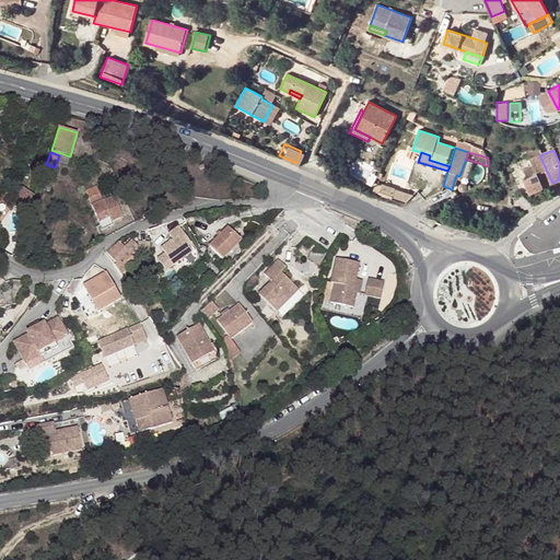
[(528,194),(552,183),(539,155),(529,159),(533,166),(527,168),(531,175),(525,177),(522,179),(528,194)]
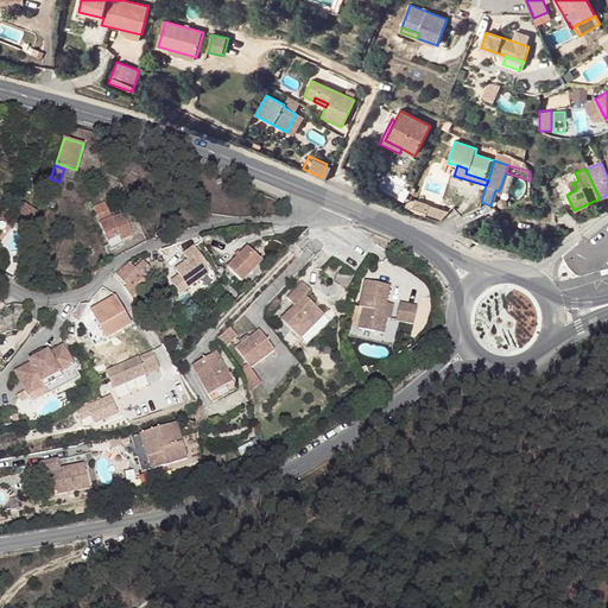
[(57,191),(59,182),(50,178),(48,188),(57,191)]
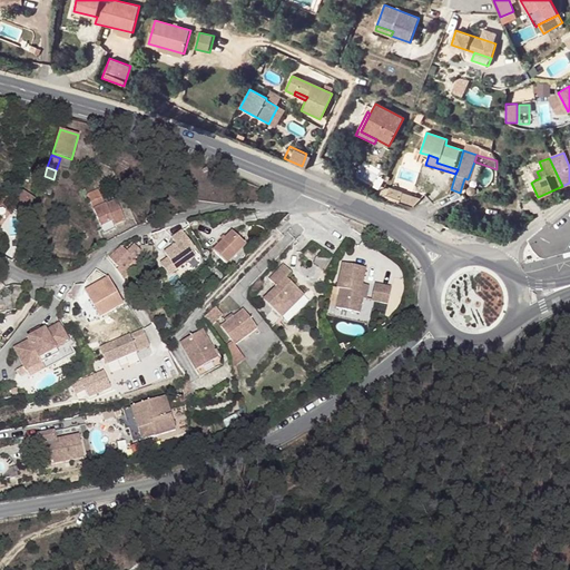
[(513,185),(508,174),(501,177),(505,187),(513,185)]
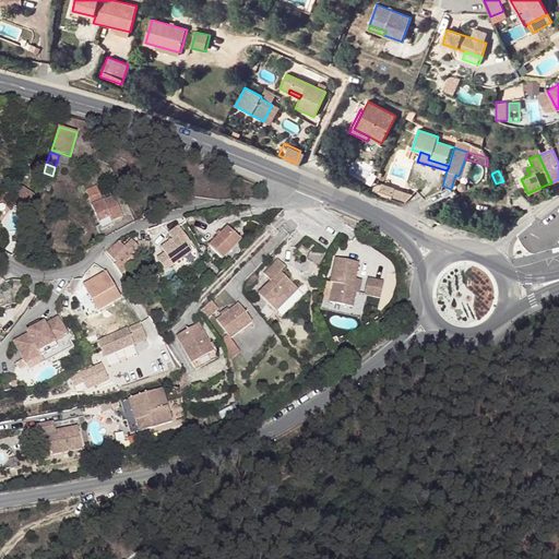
[(51,180),(45,178),(42,189),(48,191),(51,180)]
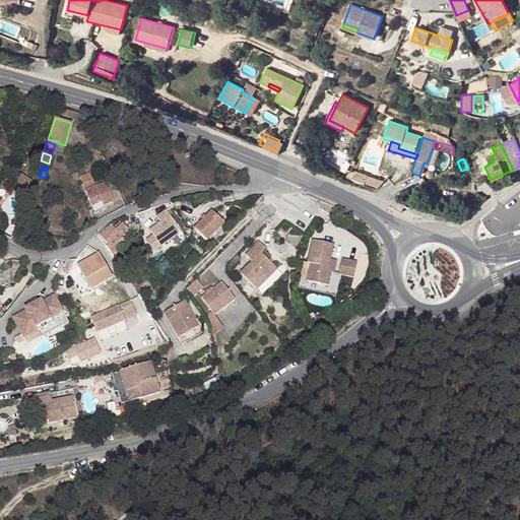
[(89,173),(79,178),(94,213),(102,210),(101,206),(104,205),(113,201),(106,183),(95,187),(89,173)]
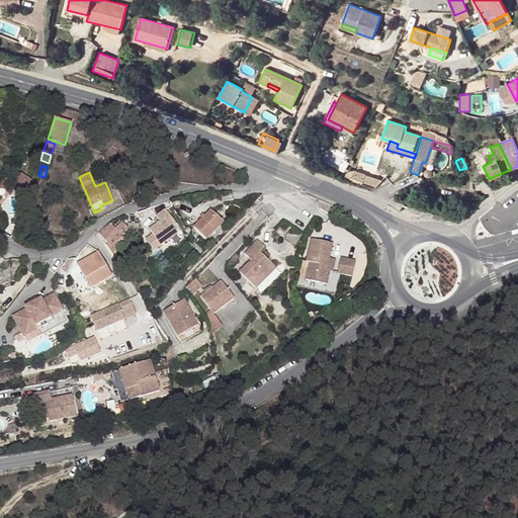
[(30,181),(20,174),(11,188),(20,195),(30,181)]
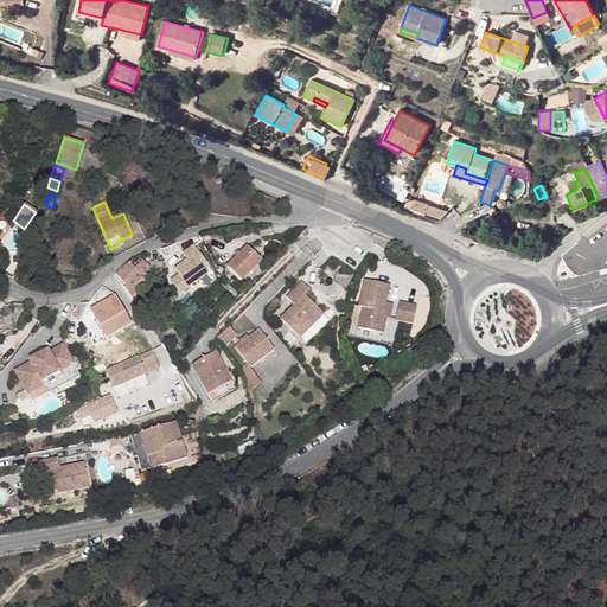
[(199,263),(203,260),(193,247),(183,254),(187,260),(176,268),(189,287),(197,281),(204,289),(218,280),(208,266),(204,268),(199,263)]
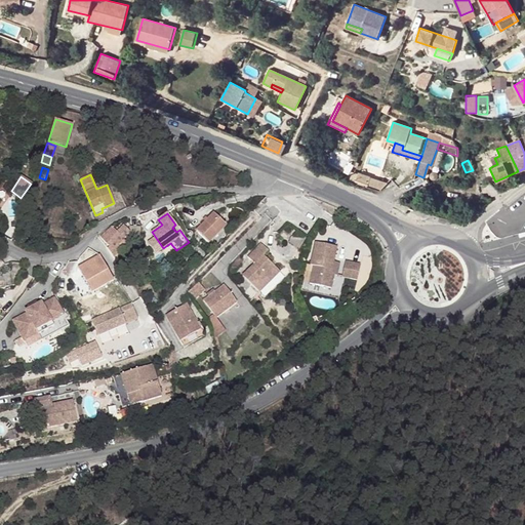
[(226,225),(213,213),(197,231),(208,242),(226,225)]
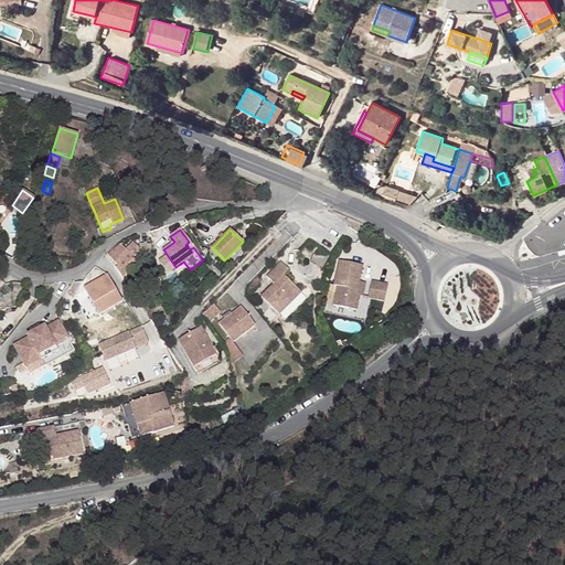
[(118,264),(116,265),(123,275),(130,267),(126,262),(132,256),(139,249),(134,243),(127,249),(121,243),(109,254),(118,264)]
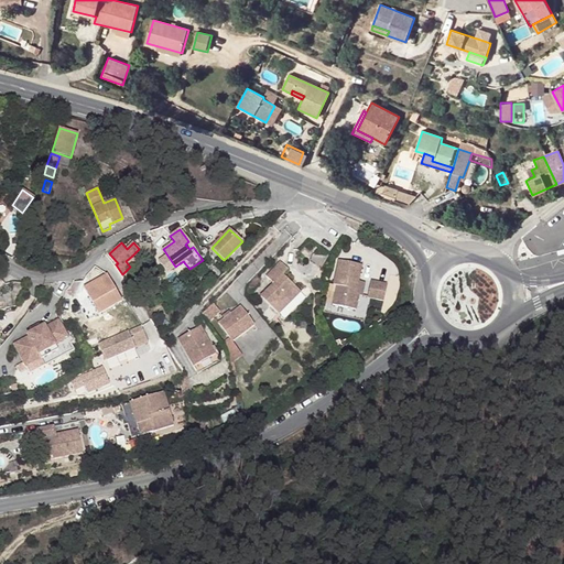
[(137,260),(132,256),(126,261),(130,267),(137,260)]
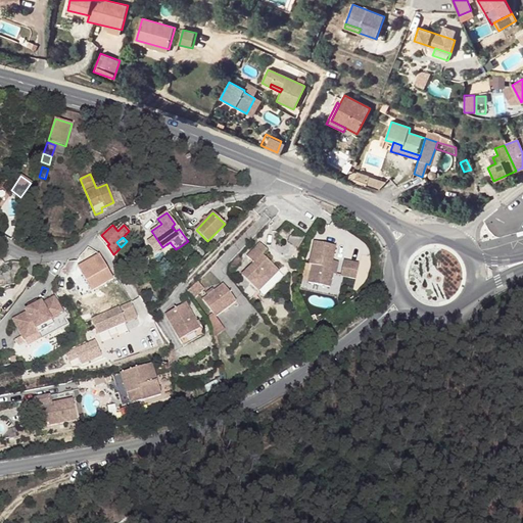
[(335,245),(314,241),(311,256),(314,256),(308,283),(330,287),(333,273),(334,270),(331,269),(332,263),(335,245)]
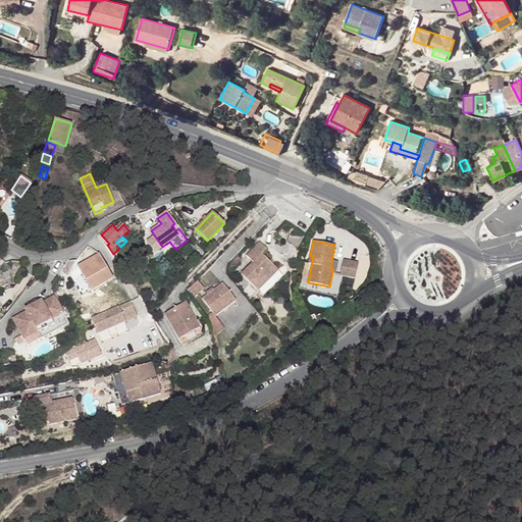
[(254,262),(242,274),(258,291),(278,269),(262,254),(267,249),(260,243),(247,255),(254,262)]
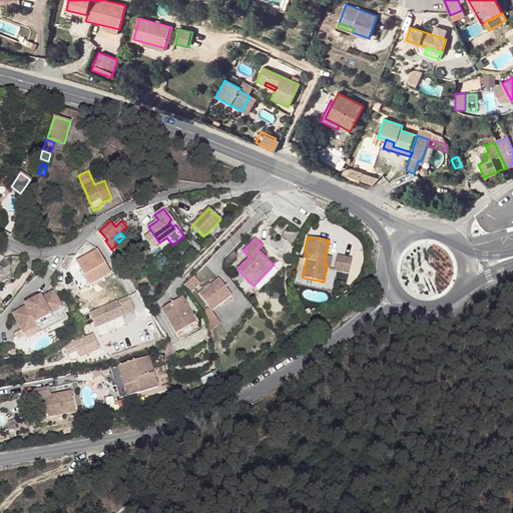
[(97,250),(76,262),(89,286),(110,274),(97,250)]
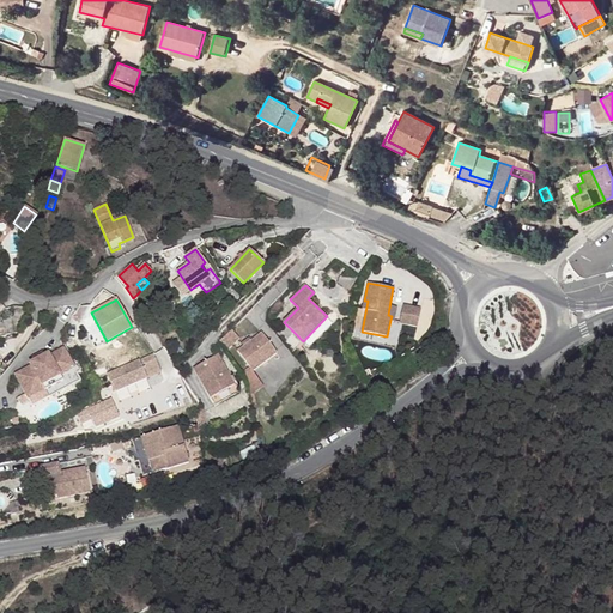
[(408,326),(412,308),(404,305),(400,323),(408,326)]
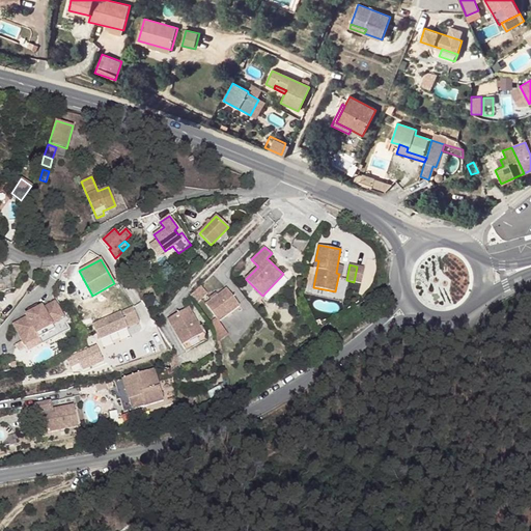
[(365,268),(357,267),(354,282),(362,284),(365,268)]
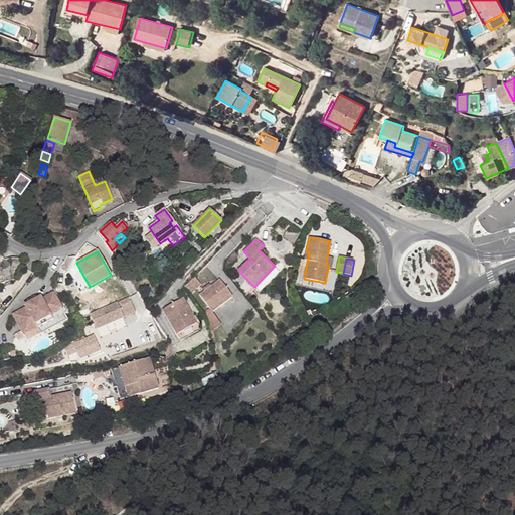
[(219,279),(199,294),(211,312),(232,297),(219,279)]
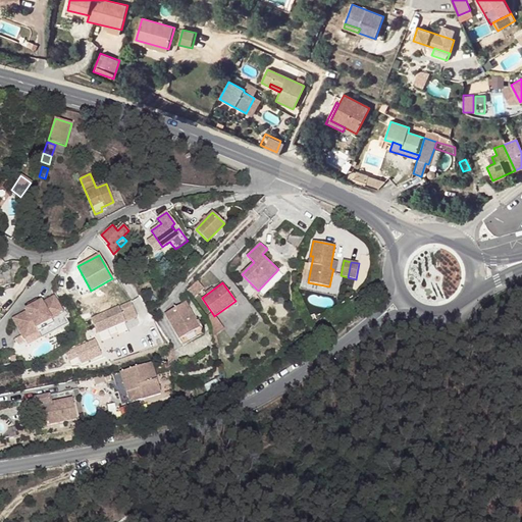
[(25,312),(11,319),(20,335),(34,328),(37,332),(52,324),(50,320),(62,313),(53,297),(41,303),(40,301),(36,303),(28,307),(24,309),(25,312)]
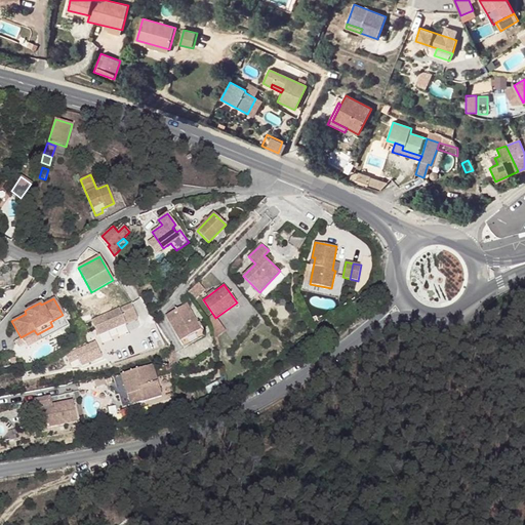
[(187,303),(166,314),(179,340),(200,329),(197,322),(187,303)]
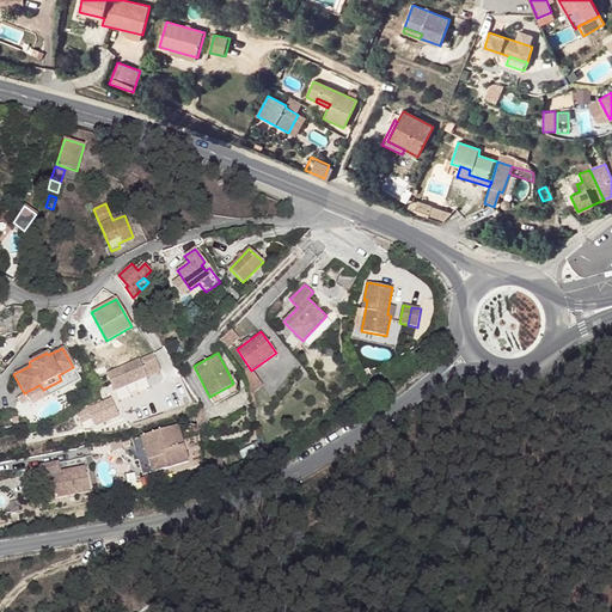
[(152,354),(105,373),(112,392),(159,372),(152,354)]
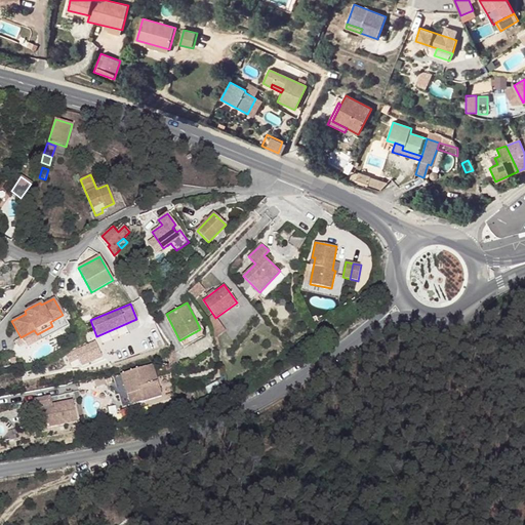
[(215,318),(210,322),(213,337),(225,329),(215,318)]
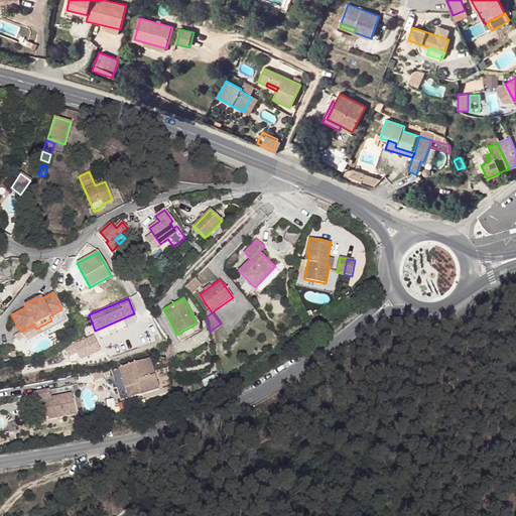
[(196,315),(194,316),(197,324),(176,335),(180,341),(201,331),(199,329),(202,327),(196,315)]
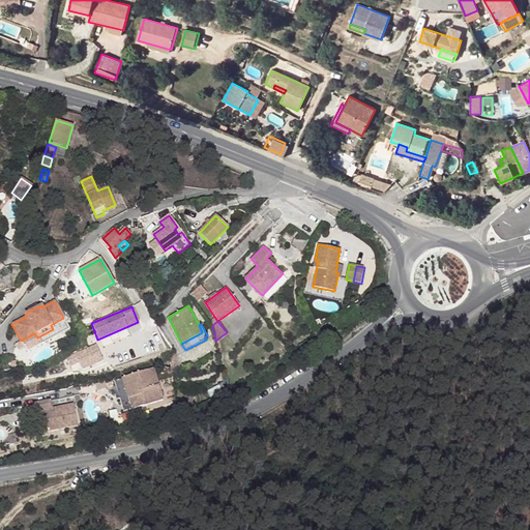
[(63,355),(67,366),(77,364),(78,369),(102,361),(98,345),(63,355)]
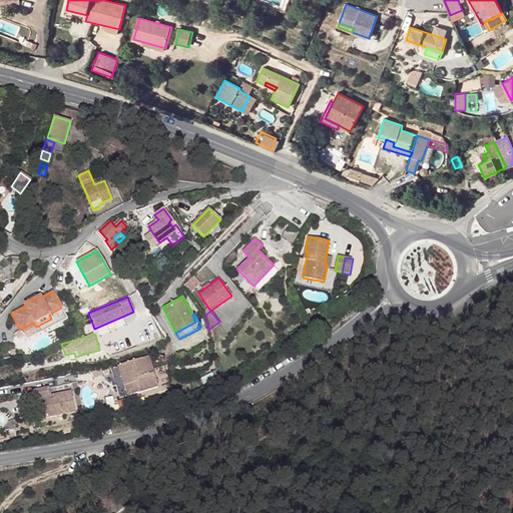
[(148,355),(119,365),(125,386),(135,383),(138,392),(158,386),(148,355)]
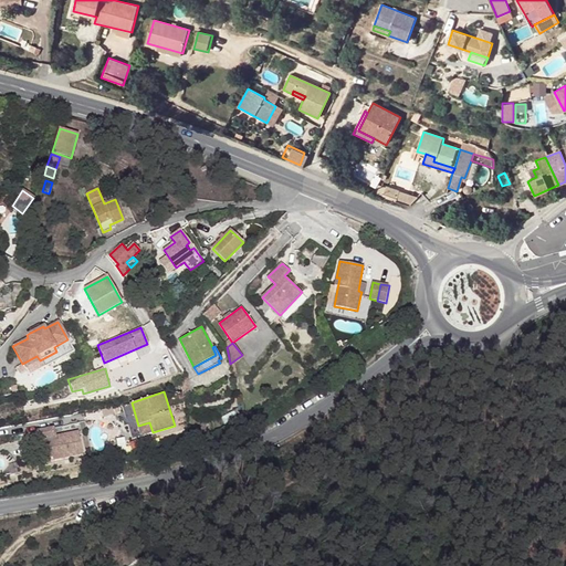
[(138,426),(142,436),(153,432),(149,422),(138,426)]
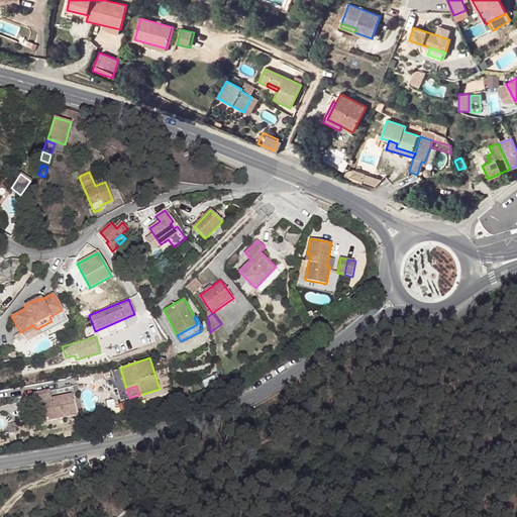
[(44,390),(33,392),(35,400),(42,399),(46,418),(77,412),(72,392),(52,396),(49,389),(44,390)]
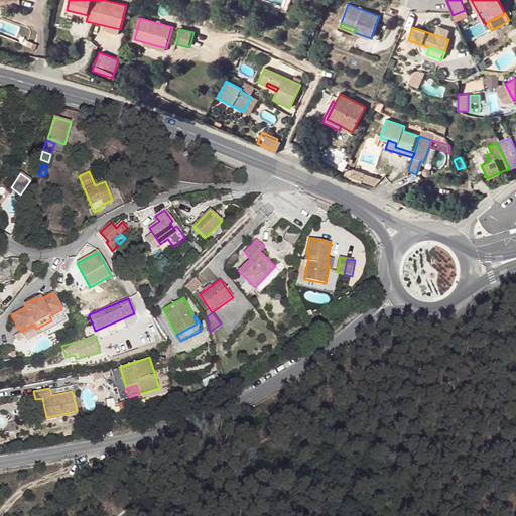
[(122,399),(129,397),(126,388),(119,390),(122,399)]
